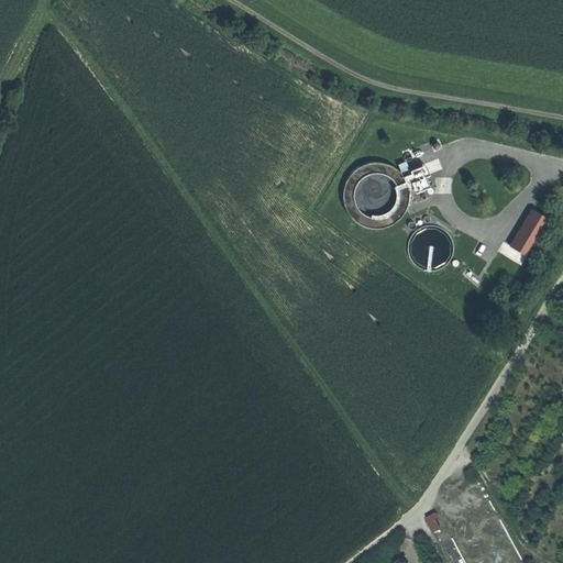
[(411,153),(416,164),(407,167),(412,178),(423,173),(420,166),(438,158),(431,144),(411,153)]
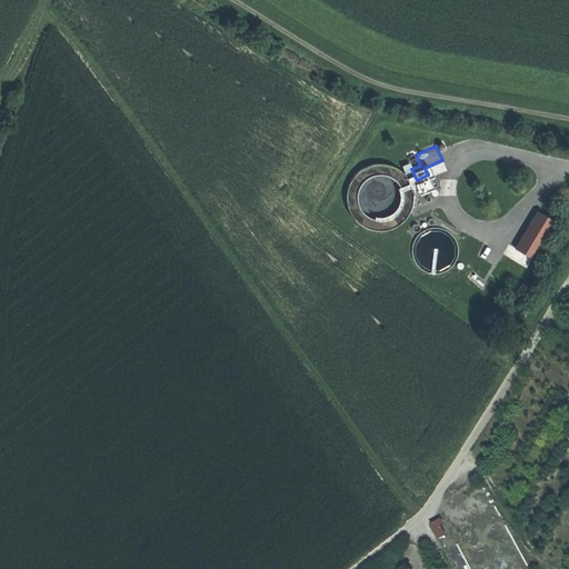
[(376,229),(386,229),(395,226),(402,219),(408,212),(411,202),(411,193),(409,185),(405,176),(398,169),(390,165),(380,162),(371,163),(362,167),(355,172),(349,180),(346,189),(345,198),(347,208),(351,216),(358,222),(367,227),(376,229)]
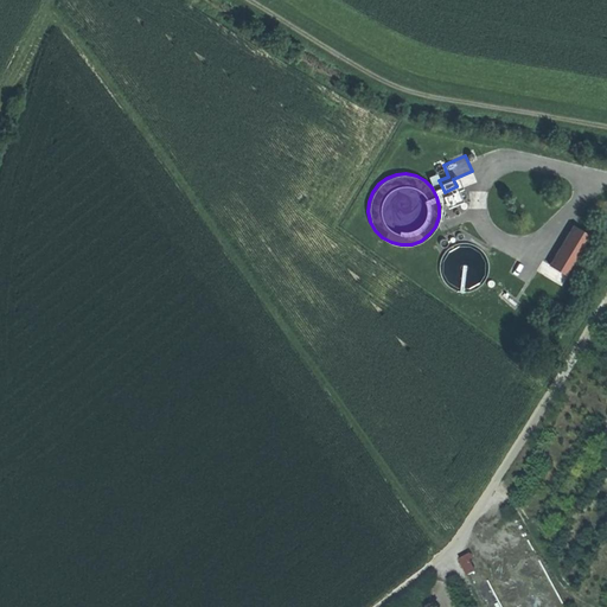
[(566,272),(588,235),(574,225),(551,262),(566,272)]
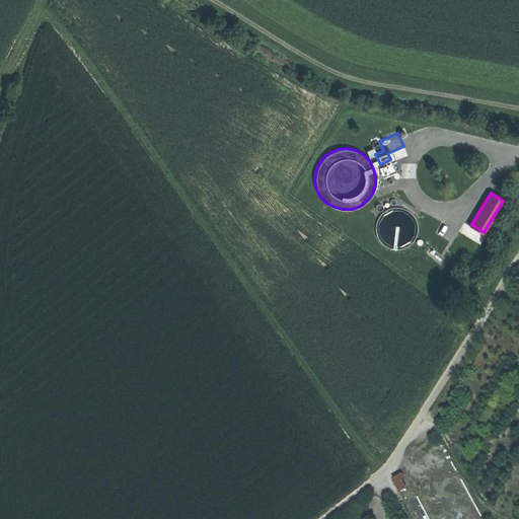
[(377,237),(381,242),(387,247),(394,248),(401,248),(409,245),(414,240),(417,233),(417,226),(416,219),(411,213),(404,209),(397,207),(390,208),(384,211),(379,216),(375,222),(375,230),(377,237)]
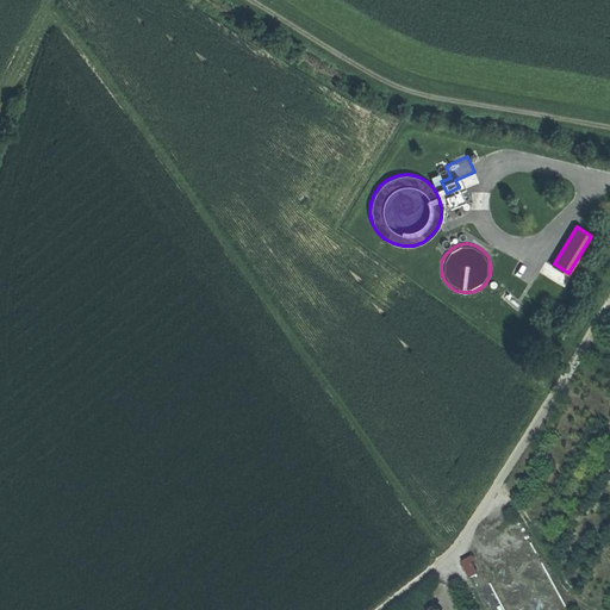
[(471,576),(481,571),(473,554),(462,560),(471,576)]
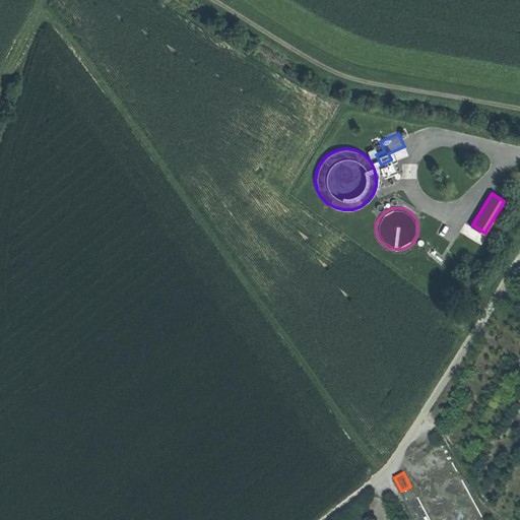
All buildings are outlined.
